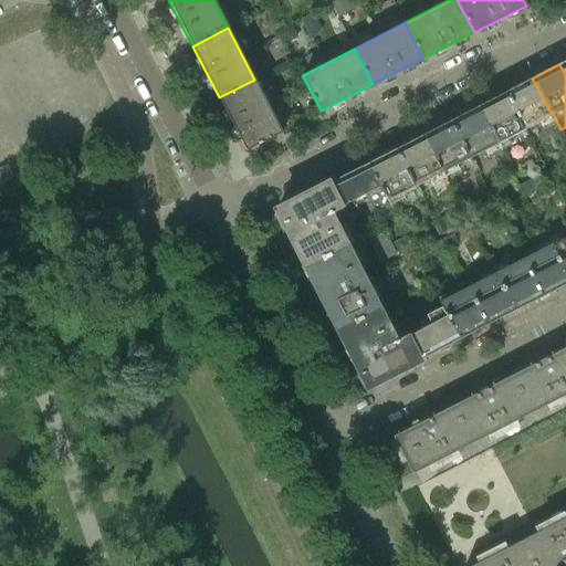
[(532,79),(505,92),(525,128),(552,115),(532,79)]
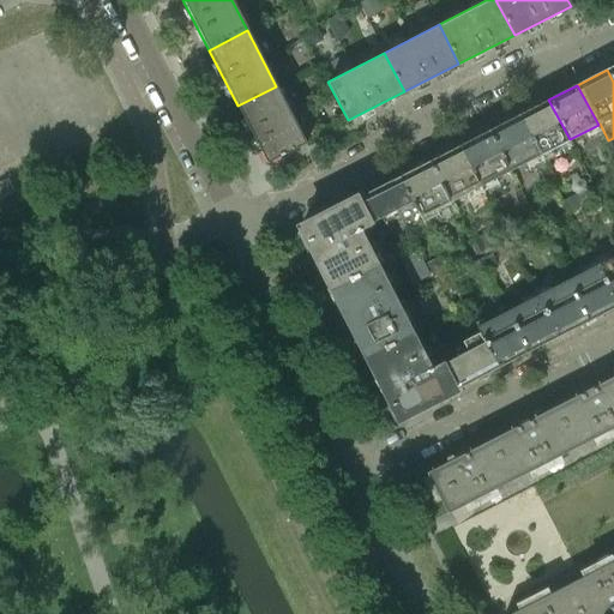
[(276,86),(238,106),(268,163),(306,144),(276,86)]
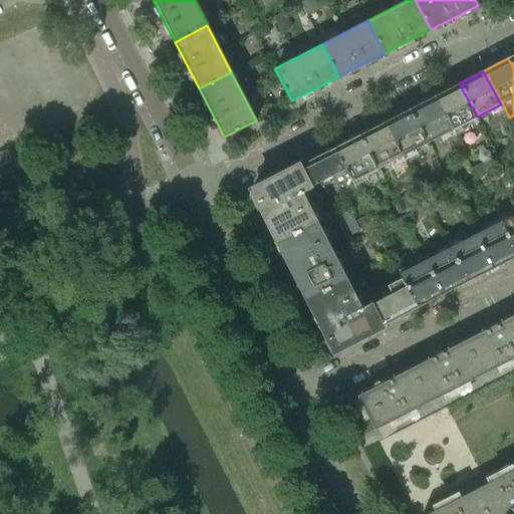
[(459,83),(434,96),(452,130),(477,116),(459,83)]
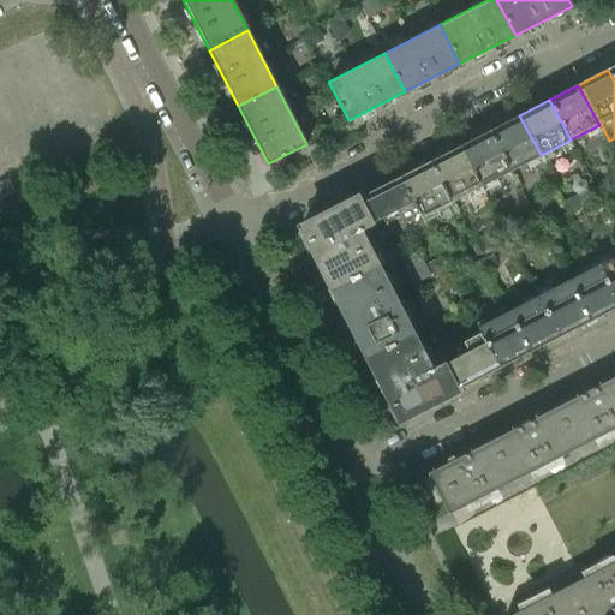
[(519,115),(489,130),(511,171),(541,155),(519,115)]
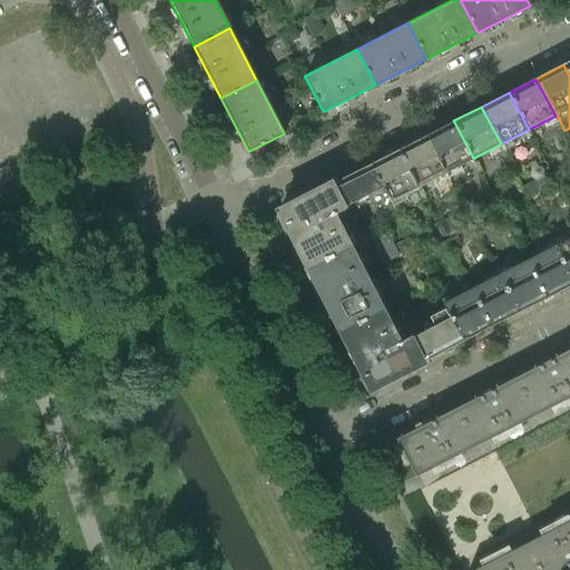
[(453,120),(426,135),(446,173),(473,158),(453,120)]
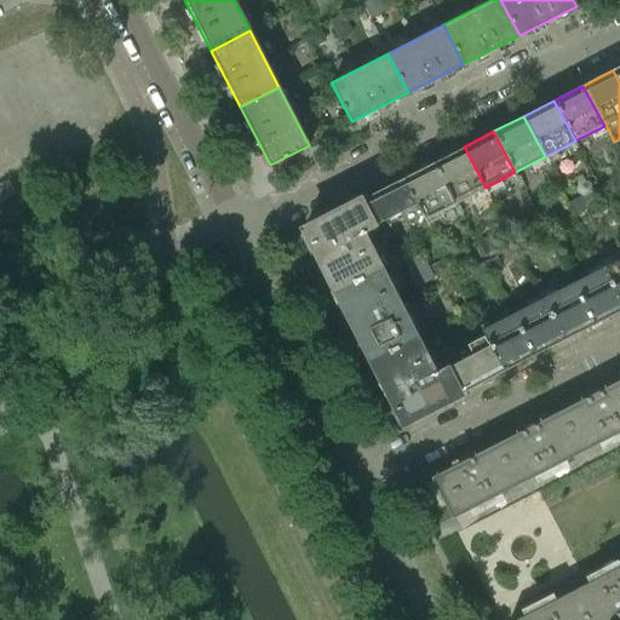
[(464,147),(432,162),(454,204),(486,188),(464,147)]
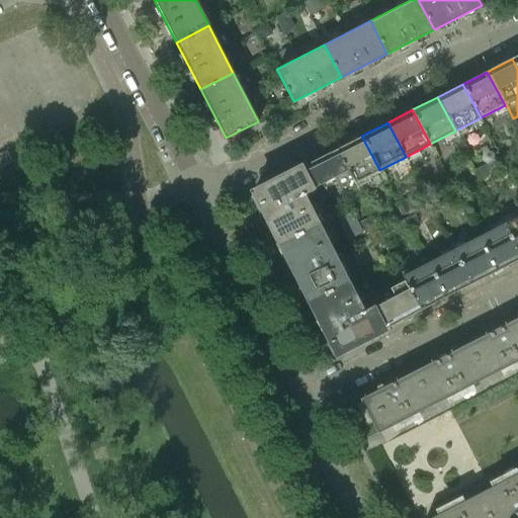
[(337,149),(352,178),(355,182),(379,170),(361,136),(337,149)]
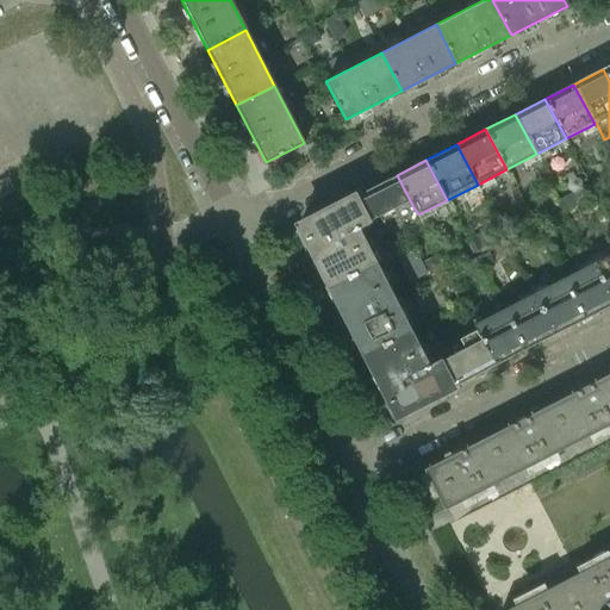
[(397,175),(352,198),(365,224),(392,210),(397,219),(415,210),(397,175)]
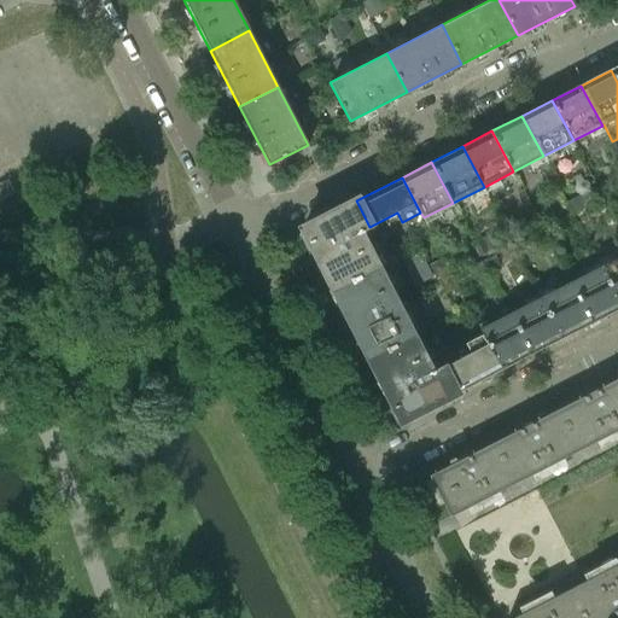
[(0,198),(13,192),(7,180),(0,182),(0,198)]
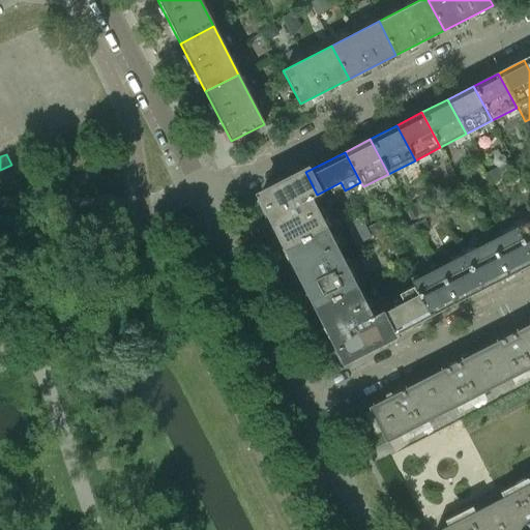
[(505,174),(514,169),(509,159),(484,173),(490,182),(505,174)]
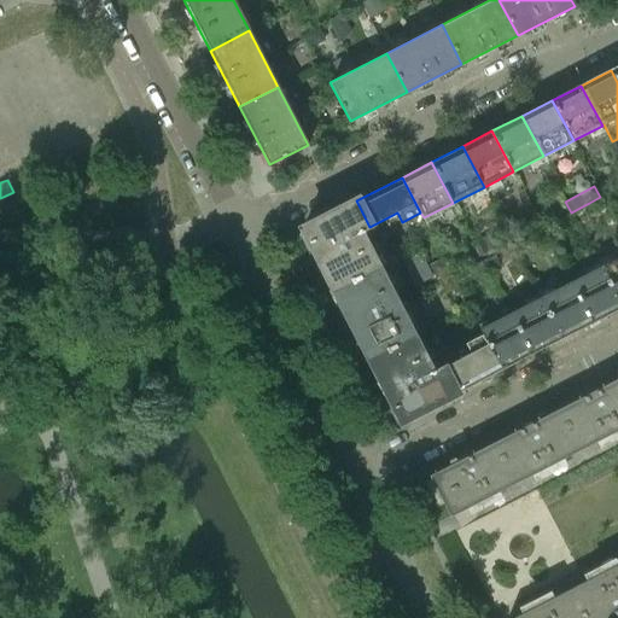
[(617,198),(613,190),(600,197),(589,203),(595,214),(617,200),(617,198)]
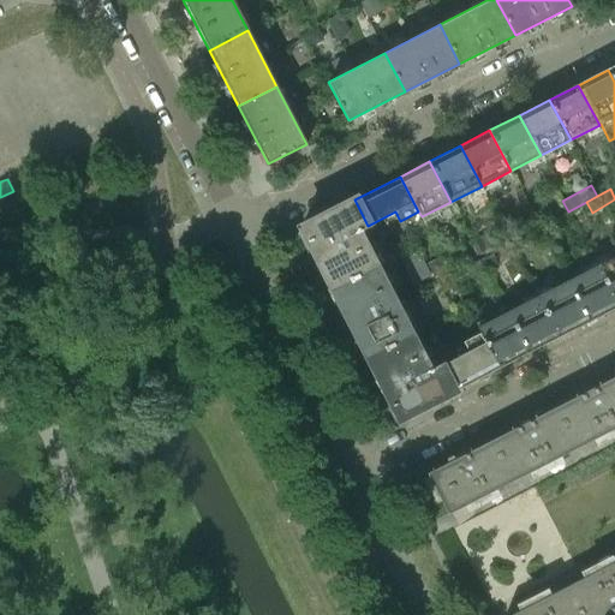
[(354,199),(300,227),(314,255),(360,231),(362,232),(369,230),(368,226),(354,199)]
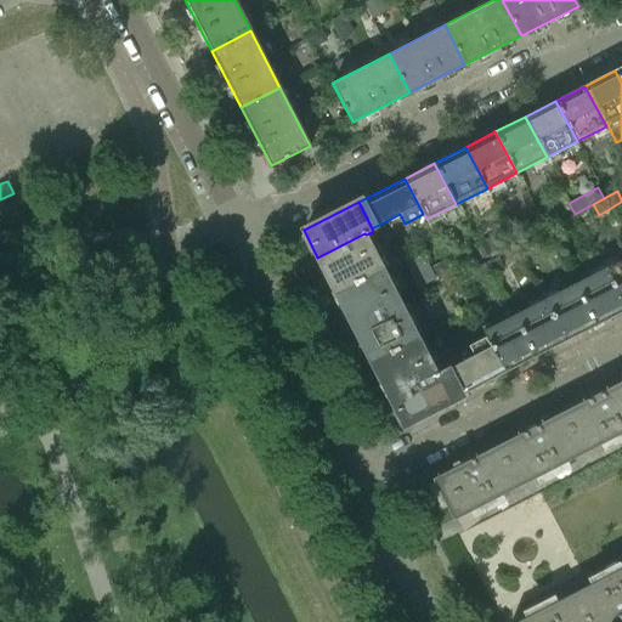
[(365,233),(317,258),(335,292),(383,267),(366,235),(365,233)]
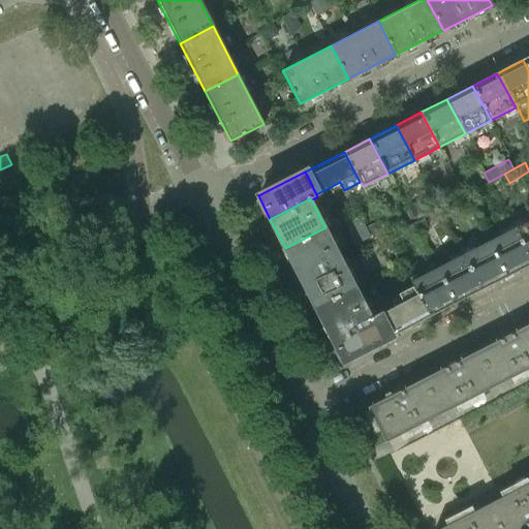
[(416,205),(405,210),(411,222),(413,224),(424,219),(416,205)]
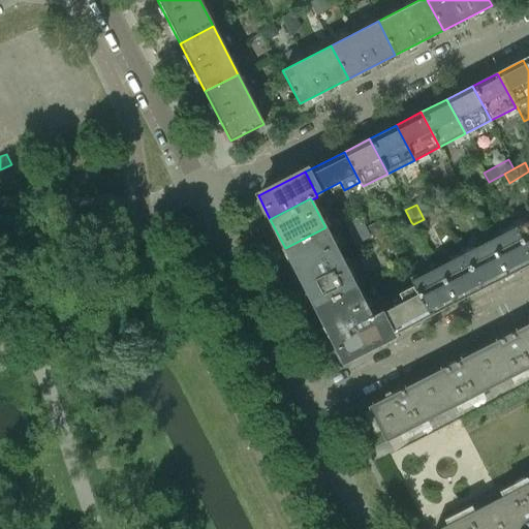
[(411,222),(405,210),(405,209),(380,221),(386,235),(411,222)]
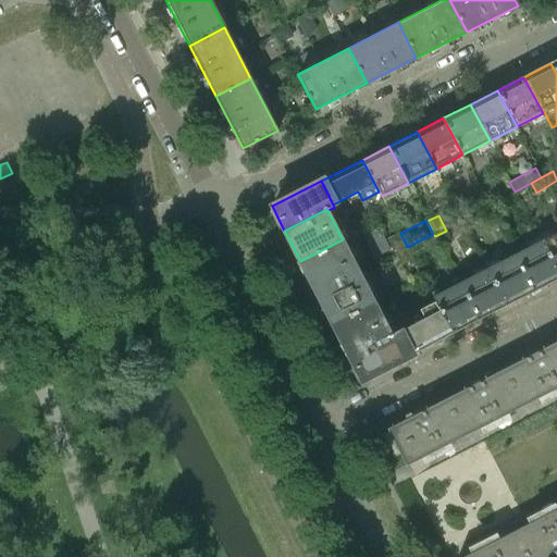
[(450,239),(446,231),(435,236),(422,243),(426,251),(450,239)]
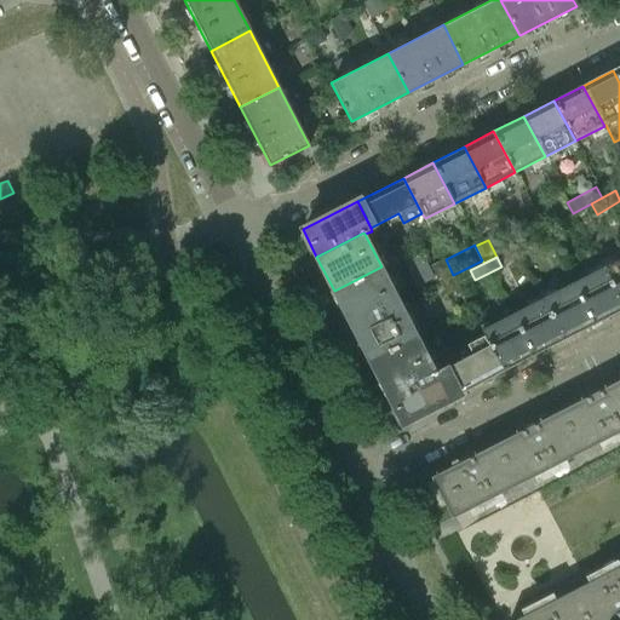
[(619,257),(602,268),(619,303),(619,257)]
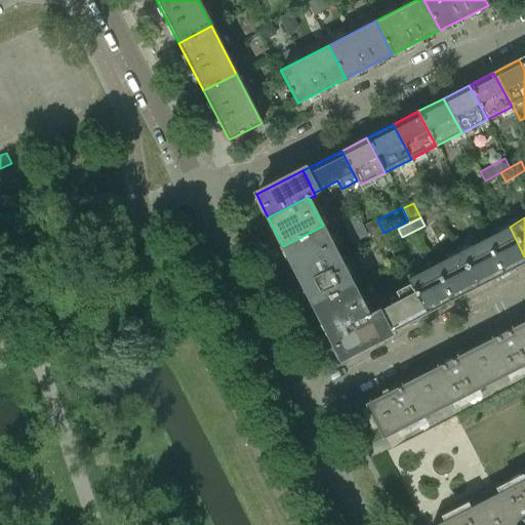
[(323,226),(283,246),(298,276),(338,255),(323,226)]
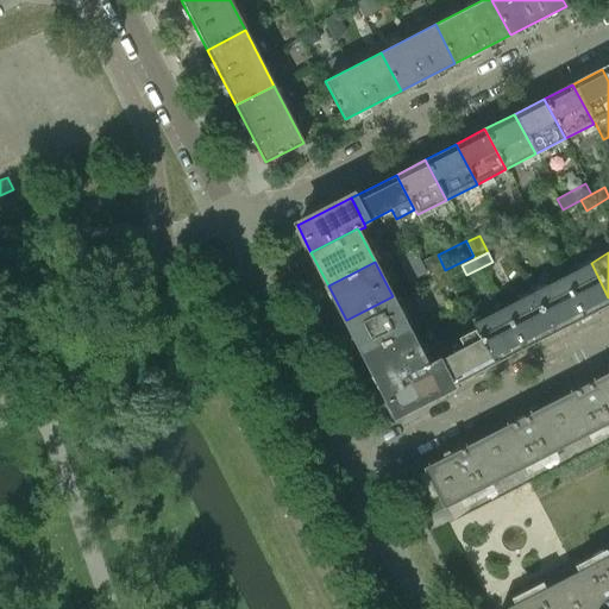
[(608,297),(591,263),(562,277),(583,319),(608,305),(608,297)]
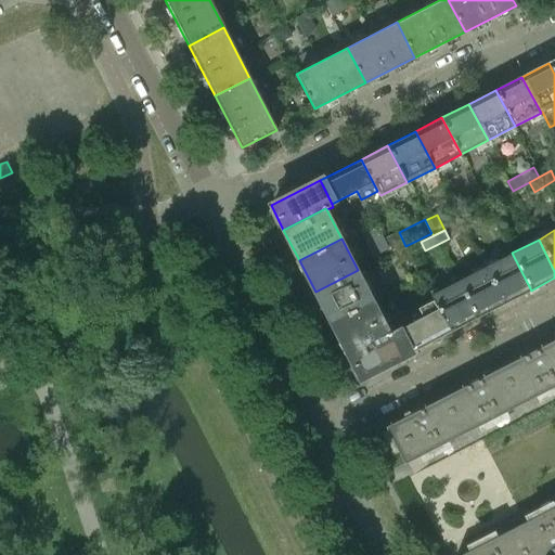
[(512,253),(485,267),(504,305),(531,291),(512,253)]
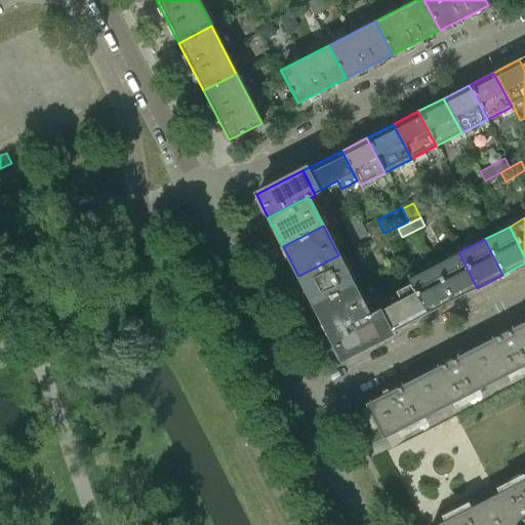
[(458,252),(433,266),(451,301),(477,288),(458,252)]
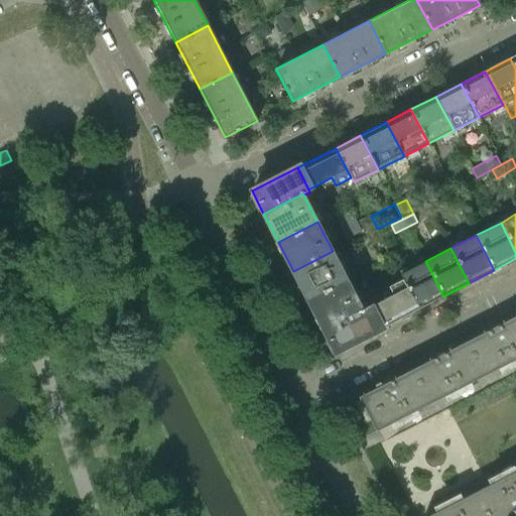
[(333,251),(293,271),(307,299),(347,279),(333,251)]
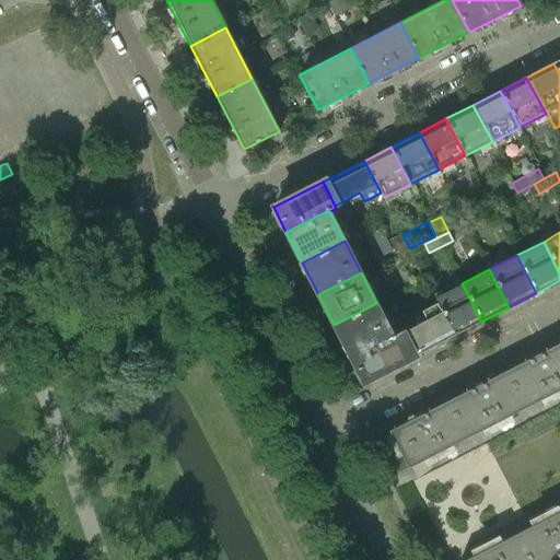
[(435,298),(438,302),(455,336),(481,322),(462,283),(435,298)]
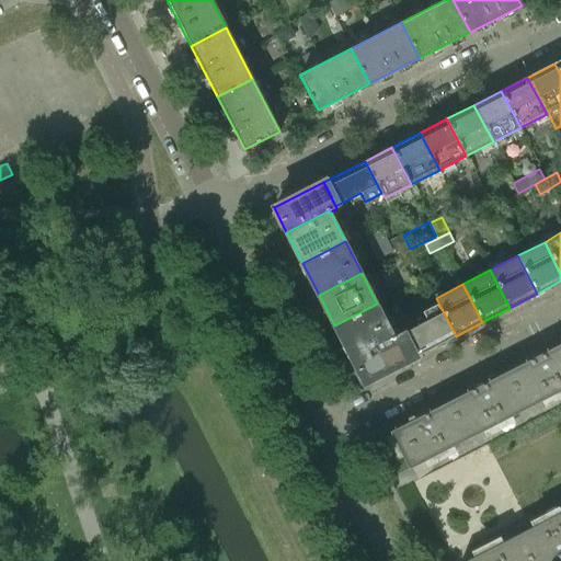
[(456,336),(438,302),(422,310),(427,320),(415,327),(408,313),(397,319),(403,332),(402,333),(414,357),(456,336)]
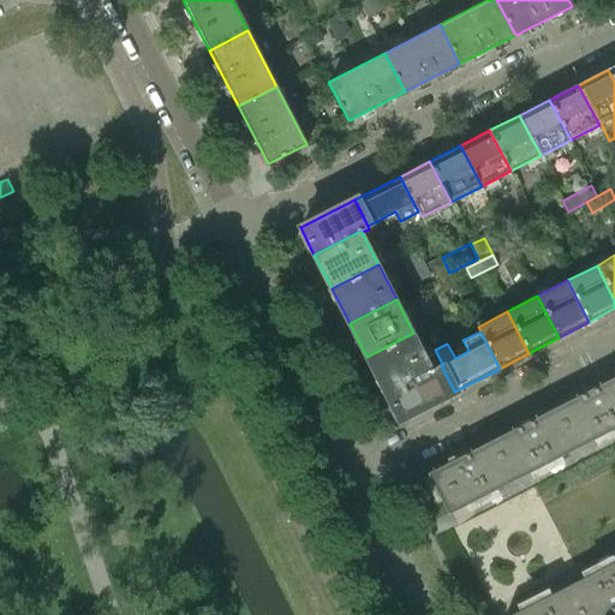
[(413,333),(366,357),(384,392),(431,368),(430,365),(413,333)]
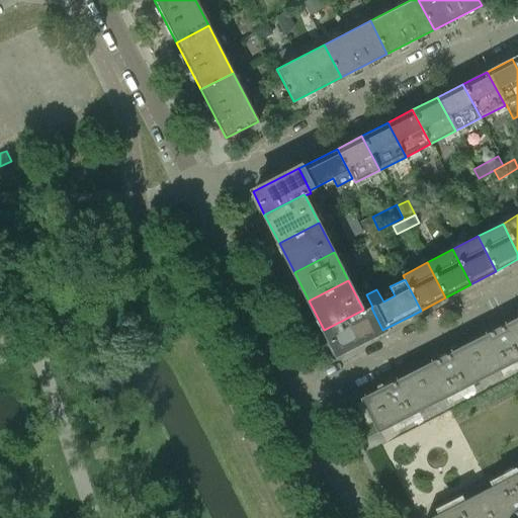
[(363,310),(324,330),(336,354),(382,330),(371,308),(369,305),(362,308),(363,310)]
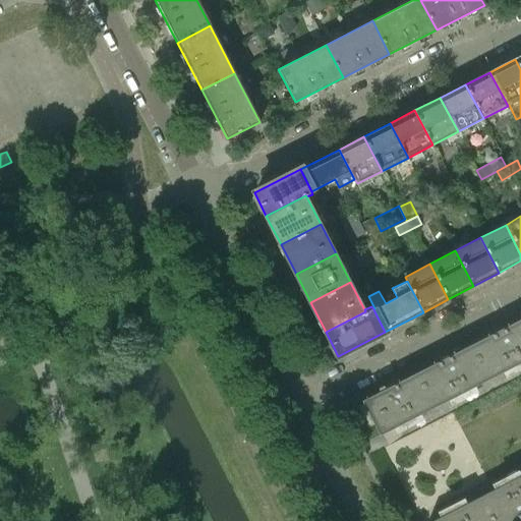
[(520,319),(469,346),(486,380),(520,362),(520,319)]
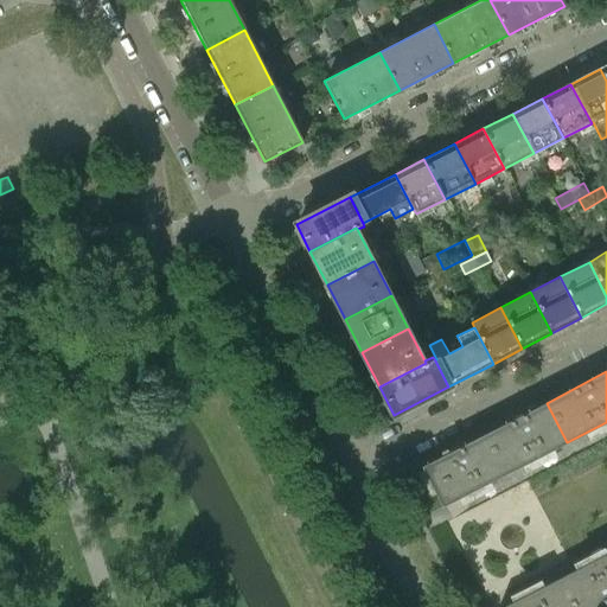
[(547,403),(484,435),(504,475),(567,442),(547,403)]
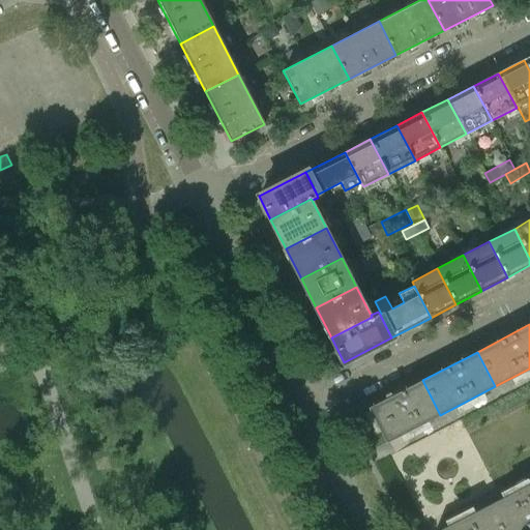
[(422,380),(367,408),(386,443),(440,415),(422,380)]
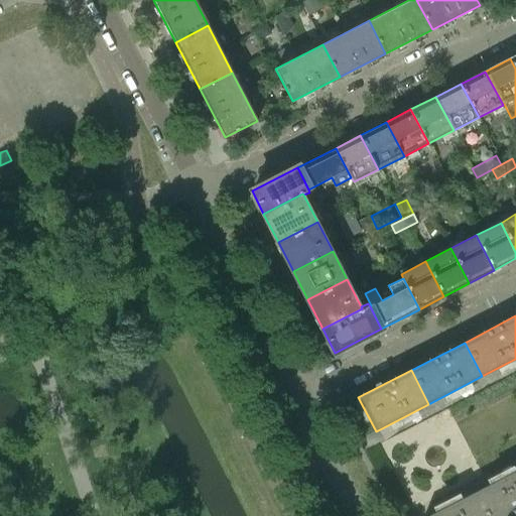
[(515,470),(475,492),(486,515),(512,515),(515,514),(515,470)]
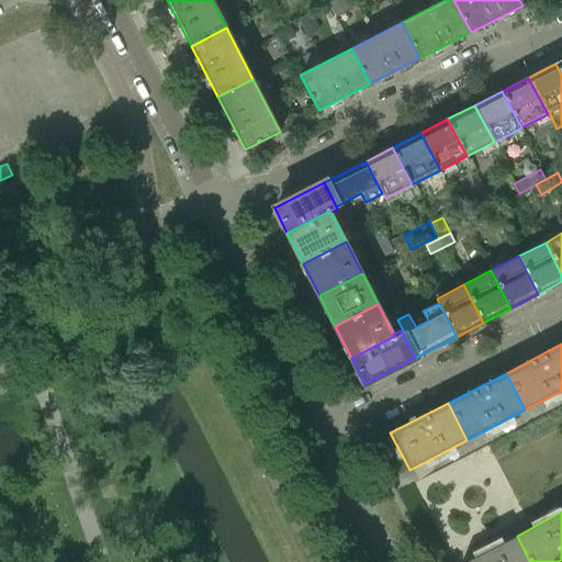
[(529,561),(517,536),(465,561),(529,561)]
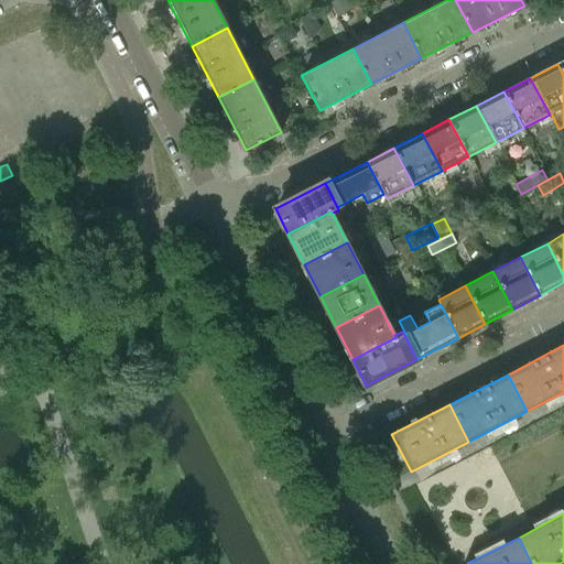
All buildings are outlined.
